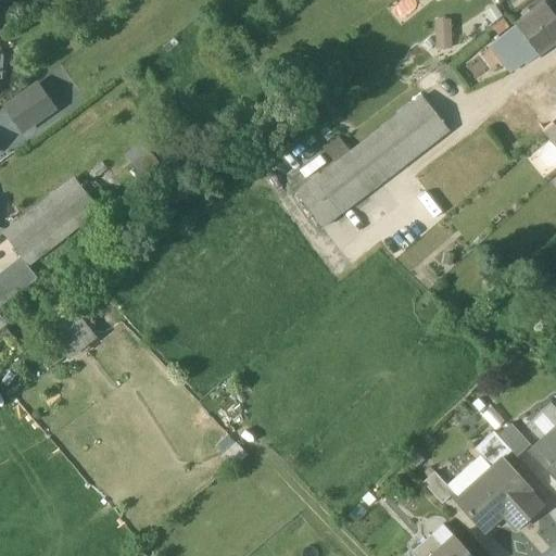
[(555,17),(544,2),(515,25),(516,26),(508,32),(528,59),(530,61),(538,55),(539,57),(555,42),(555,17)]
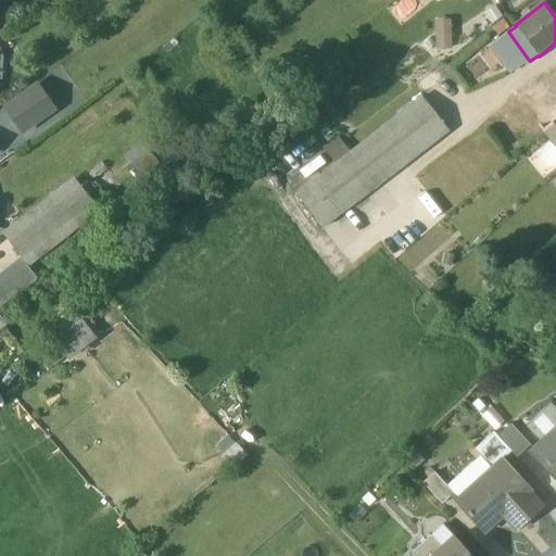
[(452,17),(437,17),(437,47),(452,47),(452,17)]
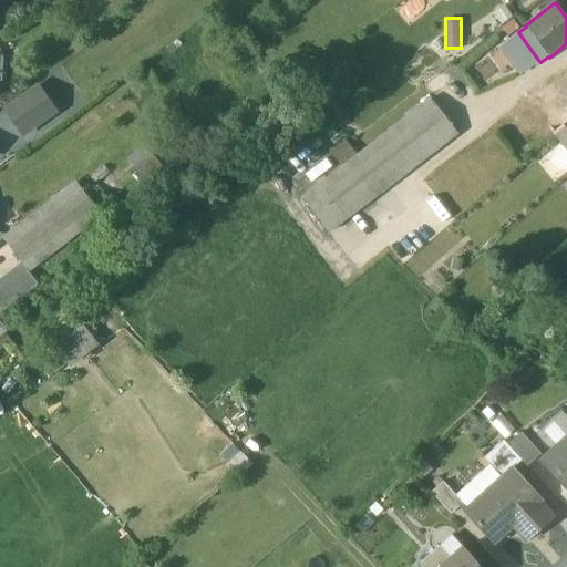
[(518,32),(501,45),(522,73),(538,60),(518,32)]
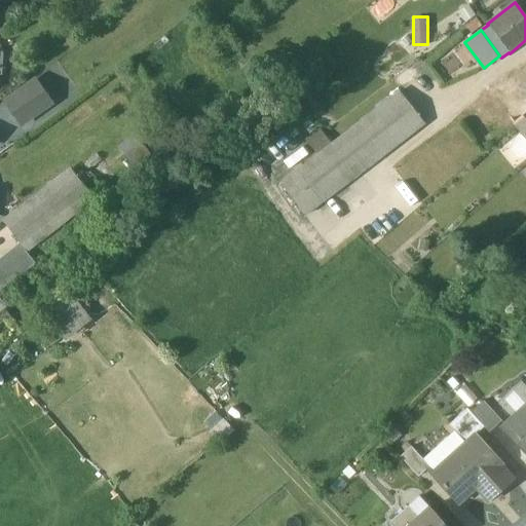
[(525,103),(524,101),(508,78),(489,94),(514,123),(525,112),(525,103)]
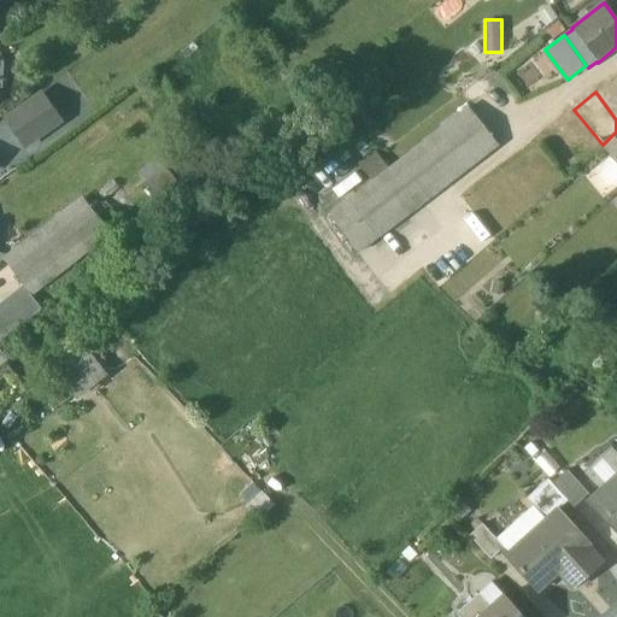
[(41,94),(6,118),(25,146),(60,121),(41,94)]
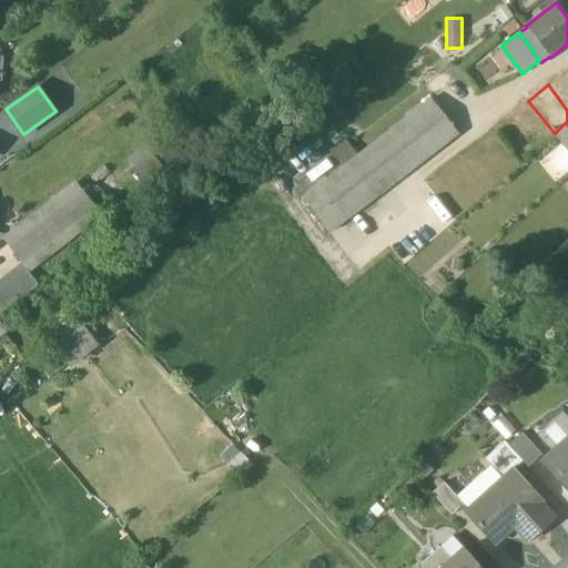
[(430,100),(320,185),(347,221),(458,135),(430,100)]
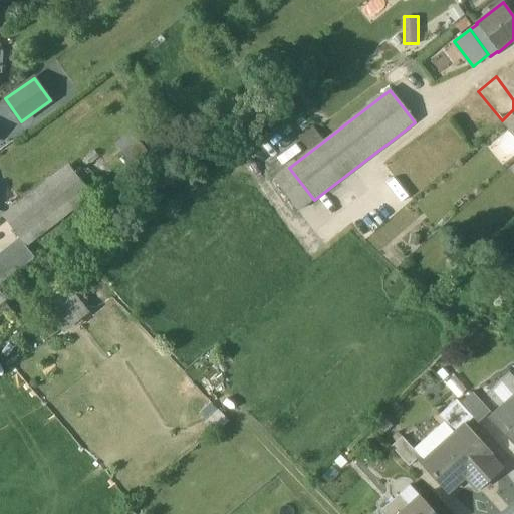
[(513,109),(502,120),(511,132),(513,136),(513,109)]
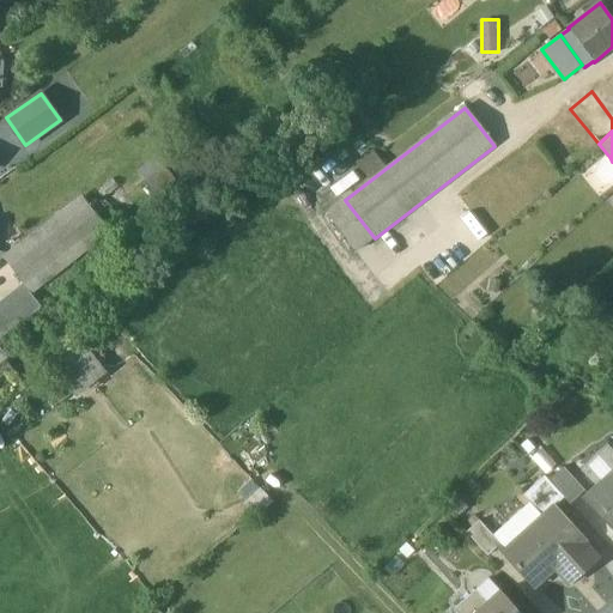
[(374,149),(358,161),(370,176),(386,164),(374,149)]
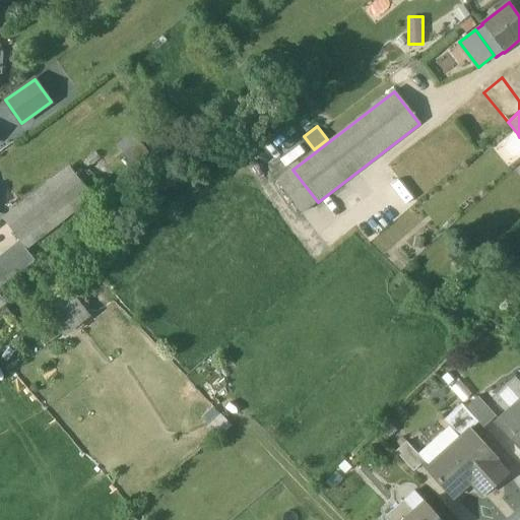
[(519,137),(517,133),(506,142),(506,146),(513,155),(518,155),(519,153),(519,137)]
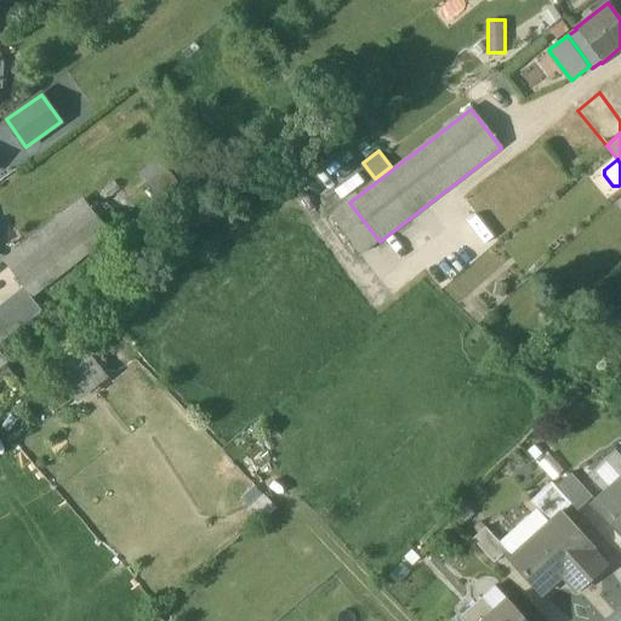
[(85,199),(5,262),(24,288),(30,297),(114,233),(85,199)]
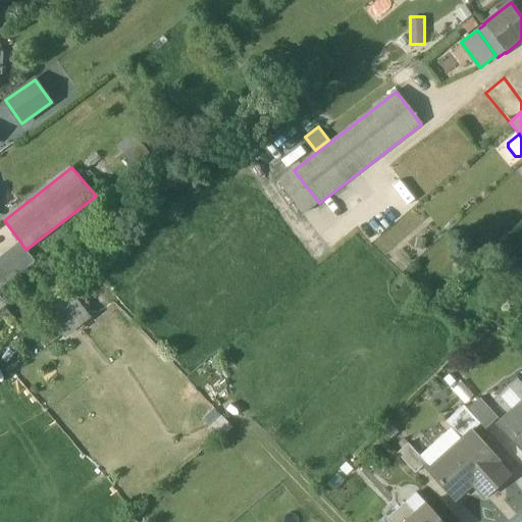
[(20,242),(7,252),(0,257),(0,289),(22,272),(36,262),(25,250),(20,242)]
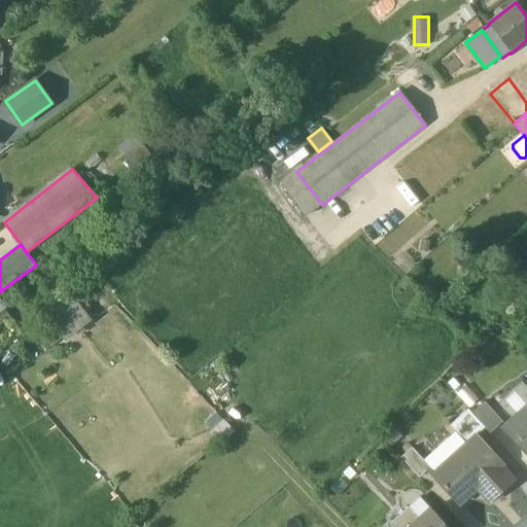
[(66,339),(94,320),(77,296),(49,315),(66,339)]
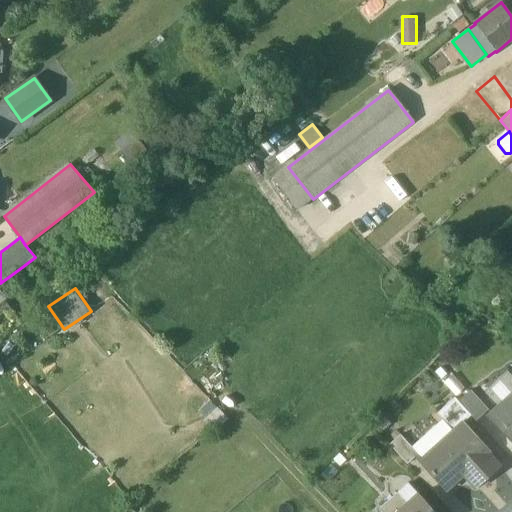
[(511,393),(503,402),(488,416),(511,442),(511,365),(500,377),(501,379),(511,390),(511,393)]
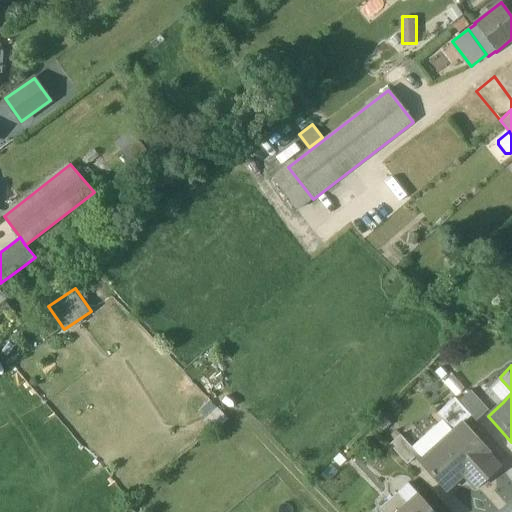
[(464,388),(453,375),(443,383),(455,396),(464,388)]
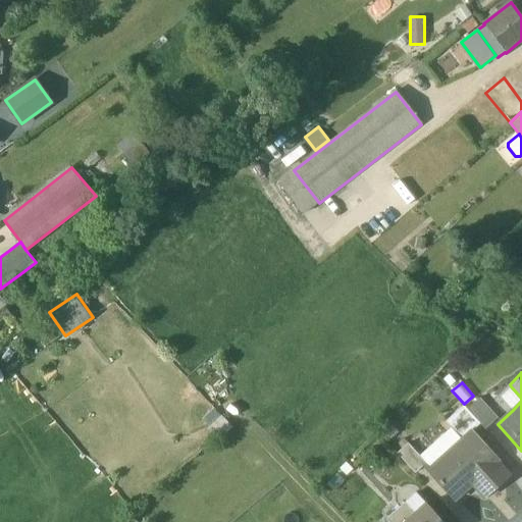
[(521,401),(521,398),(511,386),(500,397),(513,410),(521,401)]
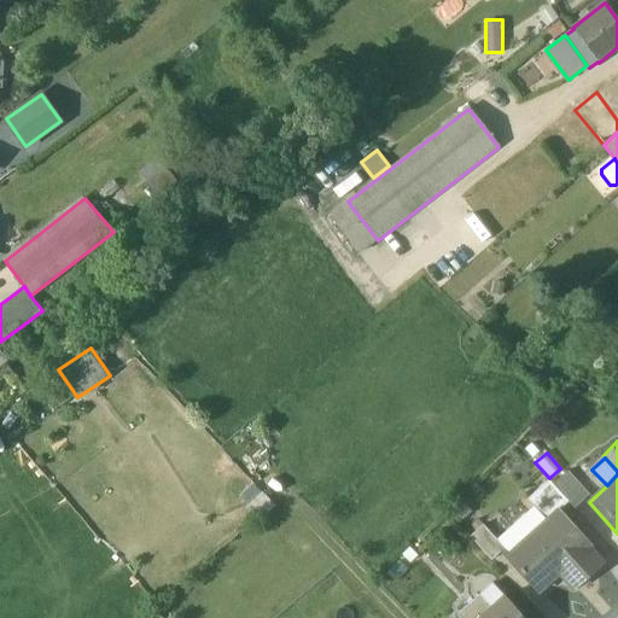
[(588,495),(567,471),(553,484),(569,501),(575,507),(588,495)]
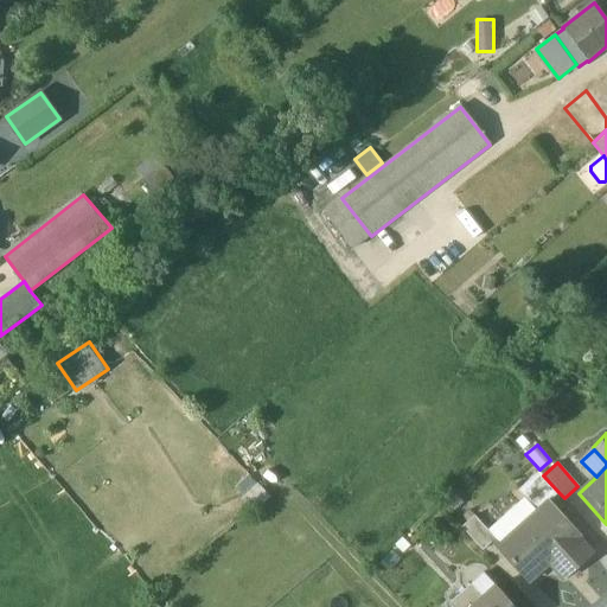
[(538,471),(518,489),(525,497),(537,510),(548,500),(549,502),(558,492),(543,475),(538,471)]
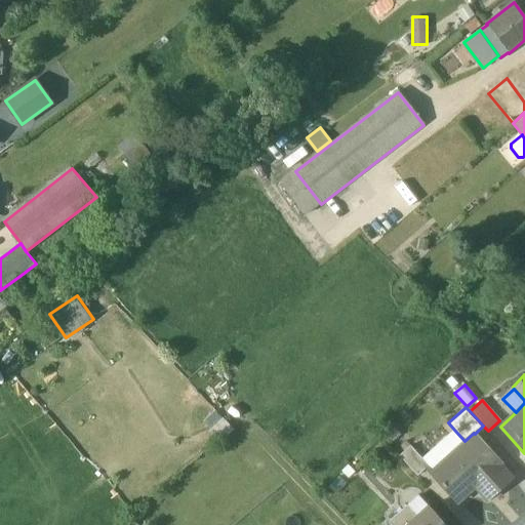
[(410,445),(394,428),(385,436),(400,454),(410,445)]
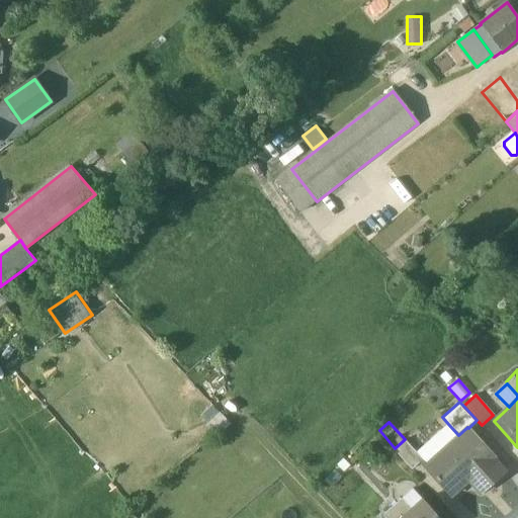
[(448,424),(417,453),(423,458),(422,459),(427,464),(458,435),(448,424)]
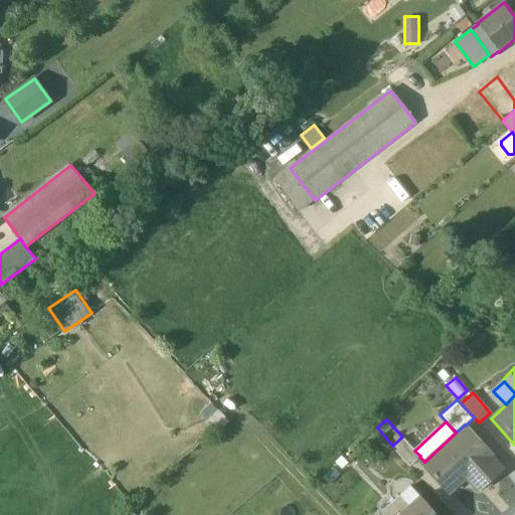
[(456,433),(424,462),(435,473),(433,474),(450,493),(475,470),(486,482),(501,469),(491,457),(493,456),(466,425),(465,424),(456,433)]
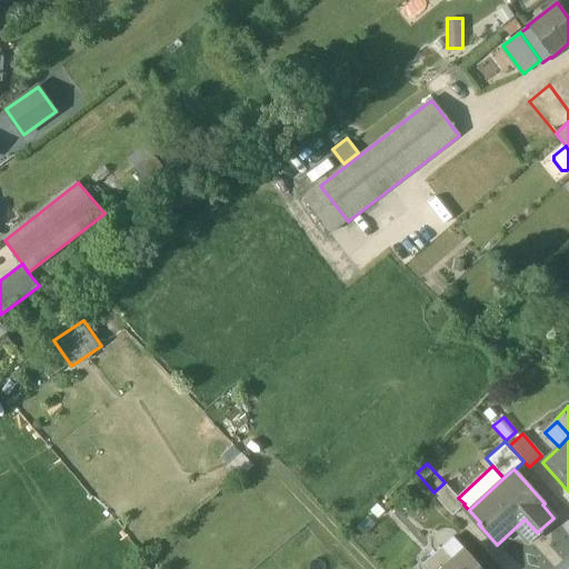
[(458,498),(445,482),(433,492),(432,493),(452,515),(463,505),(465,503),(458,498)]
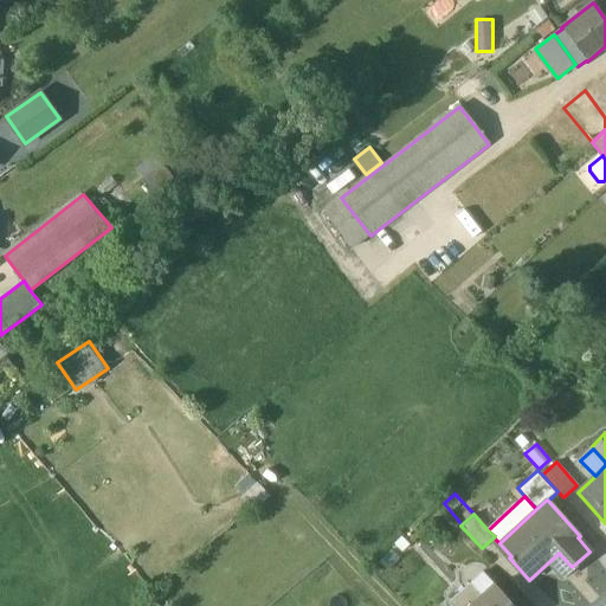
[(483,597),(471,605),(515,605),(483,571),(470,582),(483,597)]
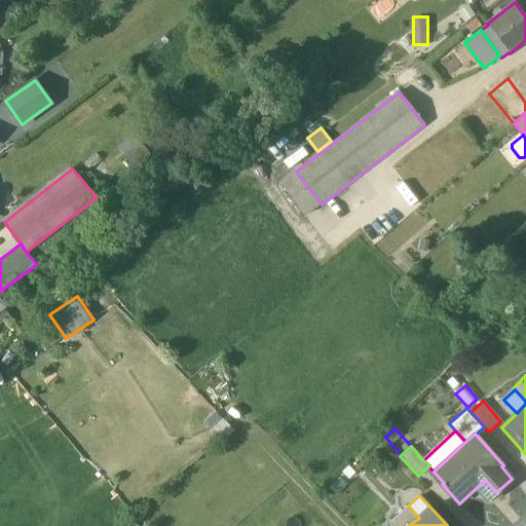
[(408,505),(389,523),(392,525),(409,525),(419,518),(408,505)]
